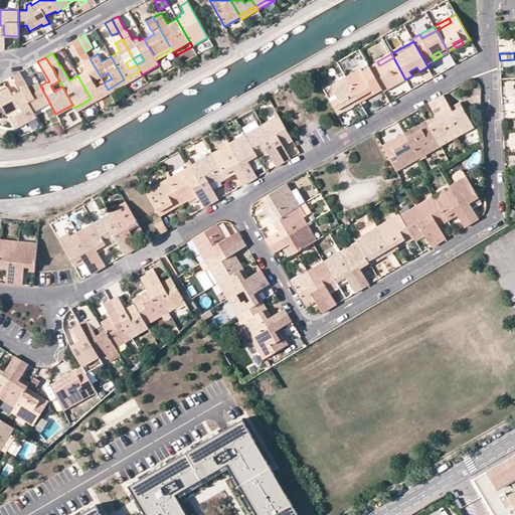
[(398,82),(405,79),(393,57),(379,65),(377,61),(368,66),(381,90),(382,92),(390,88),(388,83),(396,78),(398,82)]
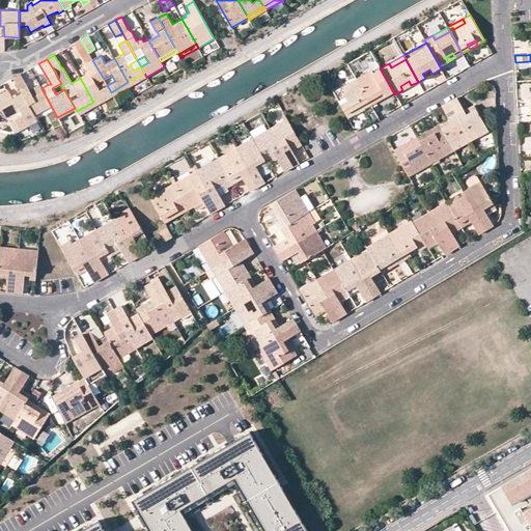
[(92,60),(85,64),(89,73),(80,78),(93,102),(111,92),(107,85),(100,89),(95,84),(104,79),(92,60)]
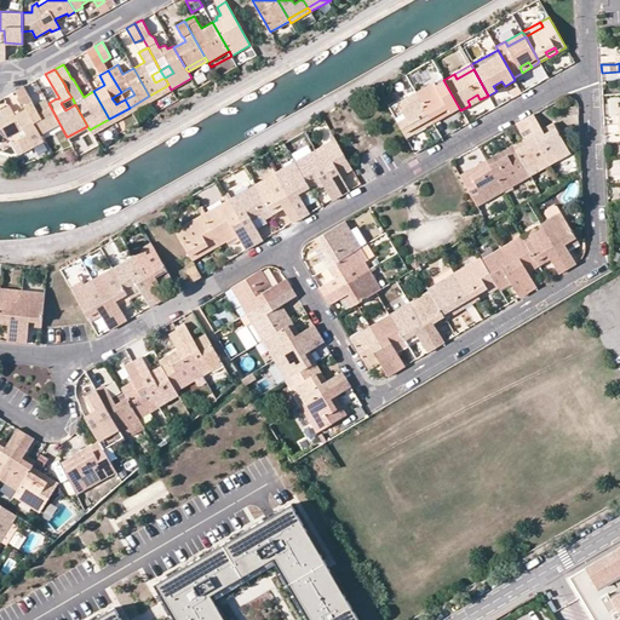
[(165,78),(160,70),(151,75),(155,82),(165,78)]
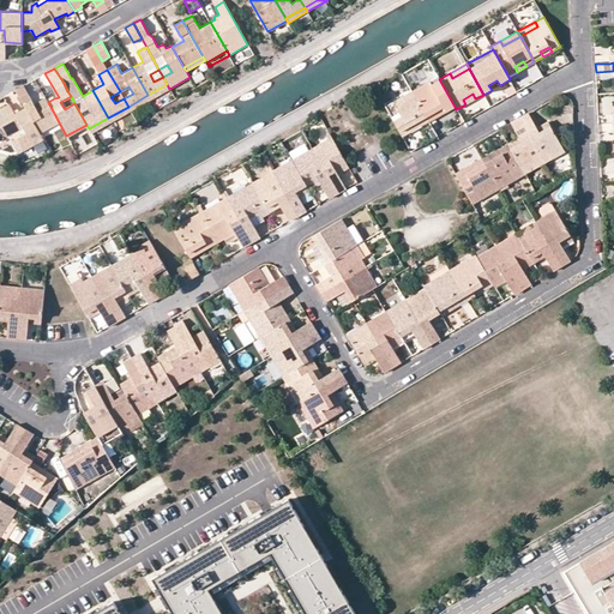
[(431,82),(432,86),(415,96),(429,121),(455,107),(439,79),(438,77),(431,82)]
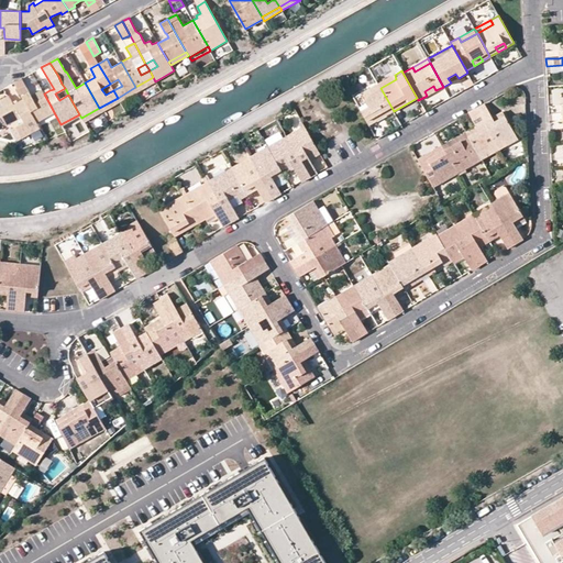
[(396,79),(395,75),(378,84),(381,88),(396,79)]
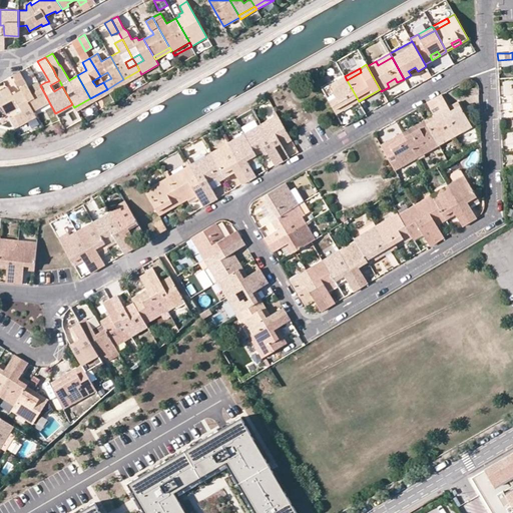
[(123,79),(125,83),(141,74),(139,70),(123,79)]
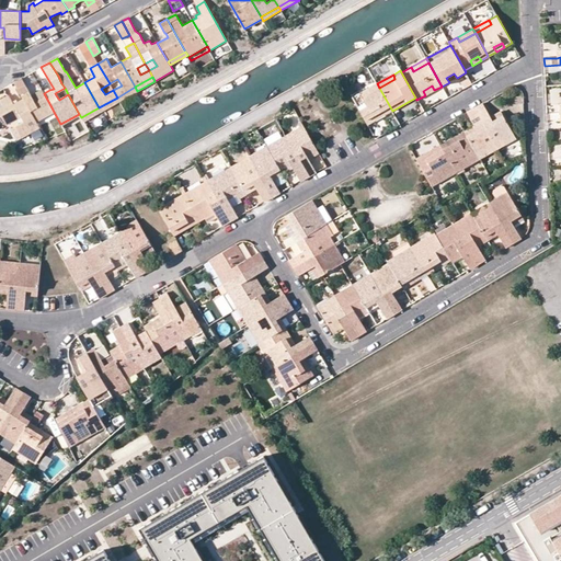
[(14,82),(19,91),(34,117),(52,107),(44,93),(42,91),(41,89),(31,94),(22,78),(14,82)]
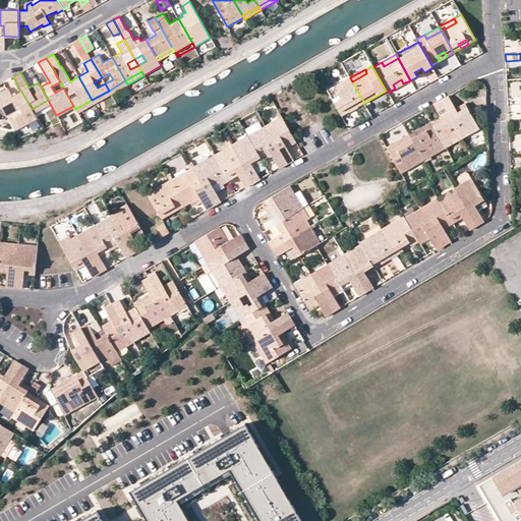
[(352,81),(350,77),(335,85),(337,90),(352,81)]
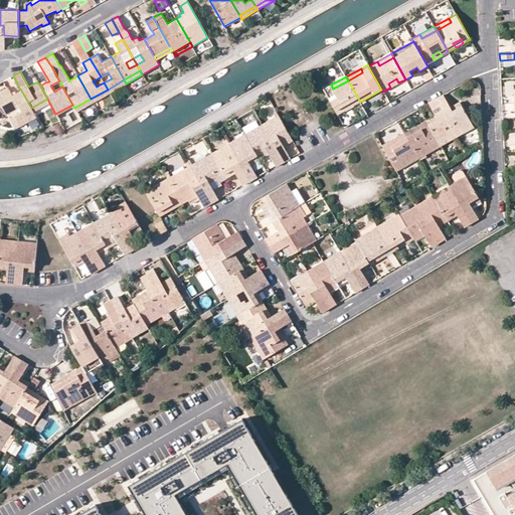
[(388,83),(390,88),(398,82),(396,78),(388,83)]
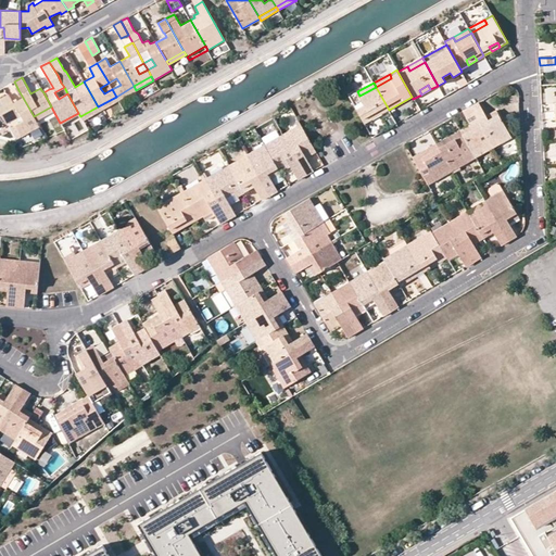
[(116,97),(118,100),(136,90),(134,86),(116,97)]
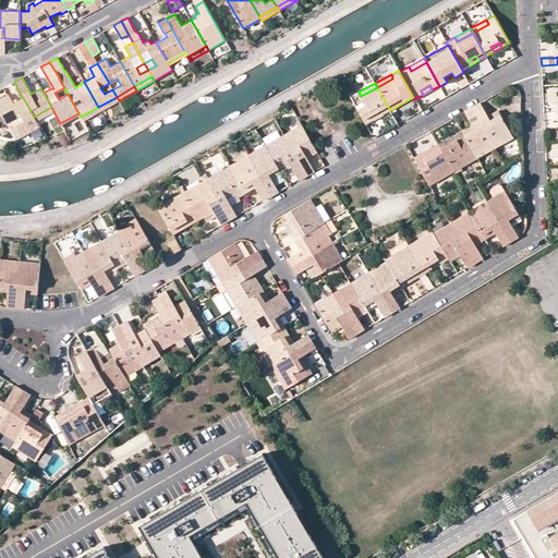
[(374,119),(372,114),(380,110),(383,114),(390,110),(377,87),(361,96),(359,92),(350,96),(366,123),(374,119)]
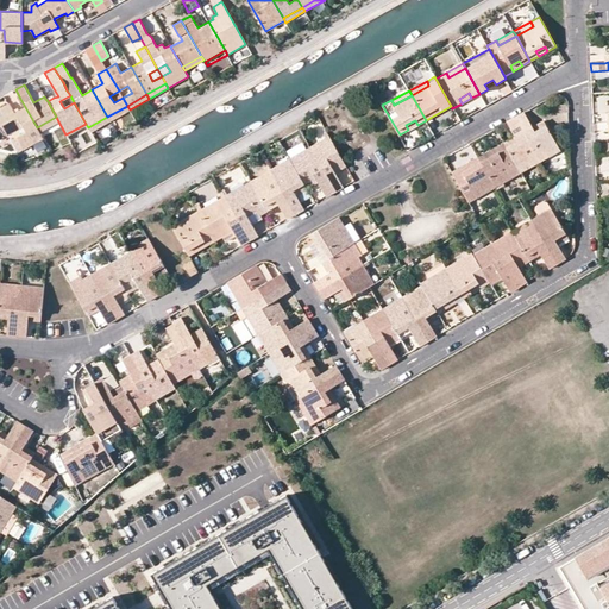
[(0,115),(0,124),(6,136),(22,126),(25,132),(17,137),(22,145),(41,135),(39,132),(37,127),(20,99),(11,105),(10,102),(0,107),(1,110),(4,114),(0,115)]
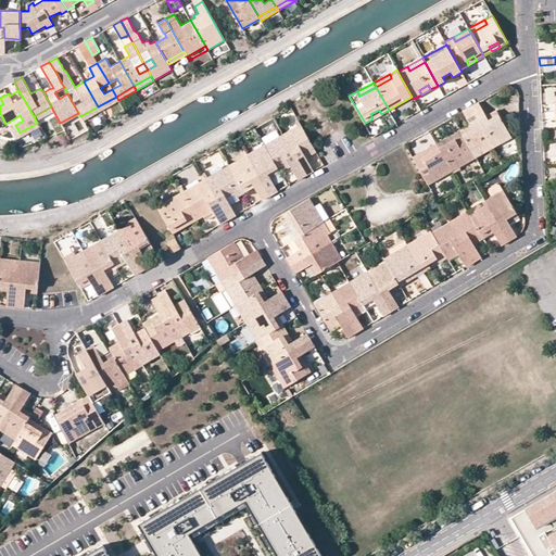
[(98,106),(101,111),(118,100),(116,97),(98,106)]
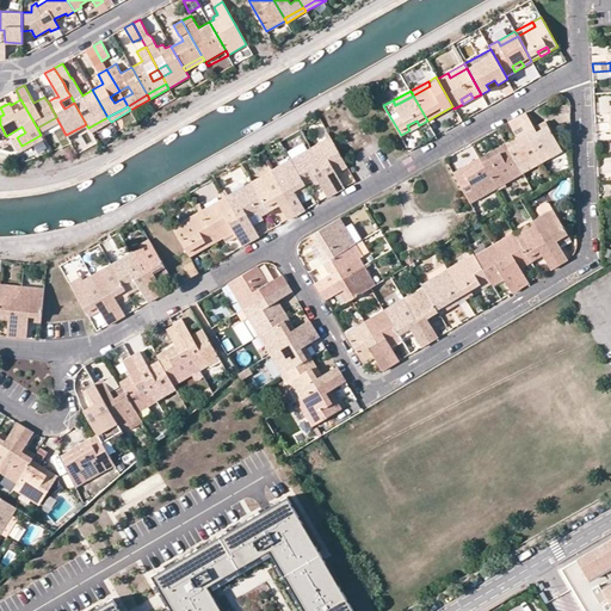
[(542,162),(562,150),(548,125),(537,131),(535,127),(526,112),(517,117),(542,162)]
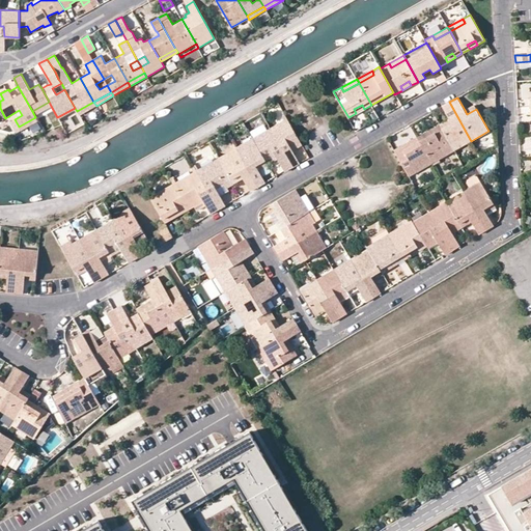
[(51,106),(49,102),(32,111),(34,115),(51,106)]
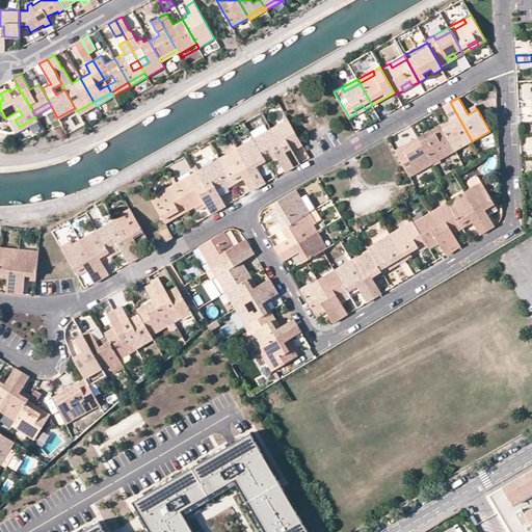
[(97,106),(94,102),(77,111),(79,115),(97,106)]
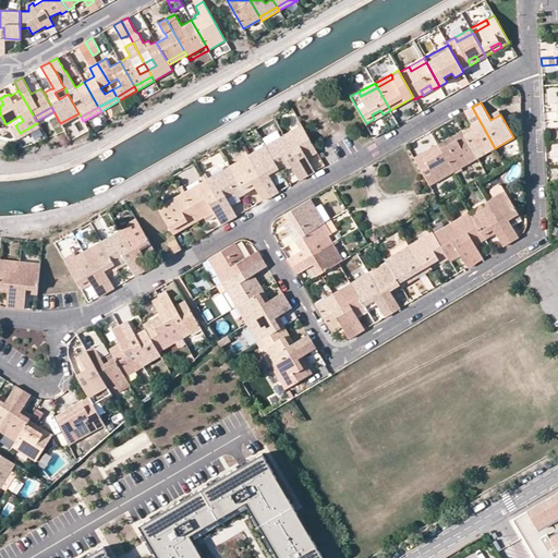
[(473,129),(463,134),(475,154),(485,148),(487,153),(495,148),(472,107),(464,112),(471,125),(473,129)]
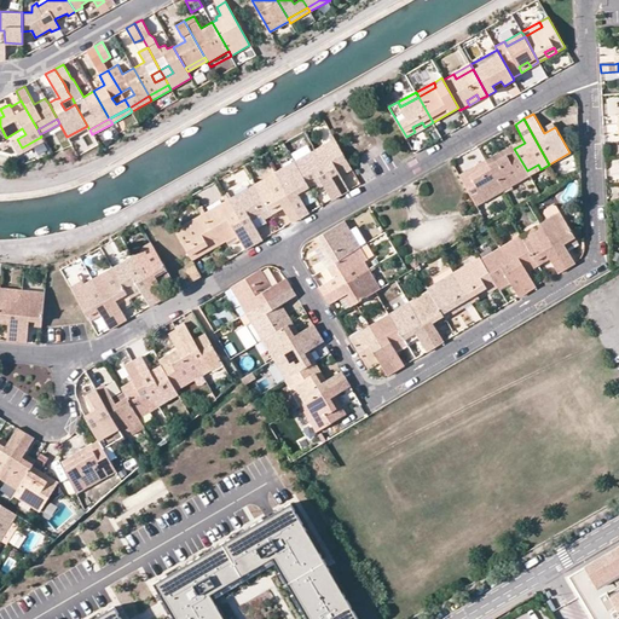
[(412,127),(415,132),(424,127),(422,122),(412,127)]
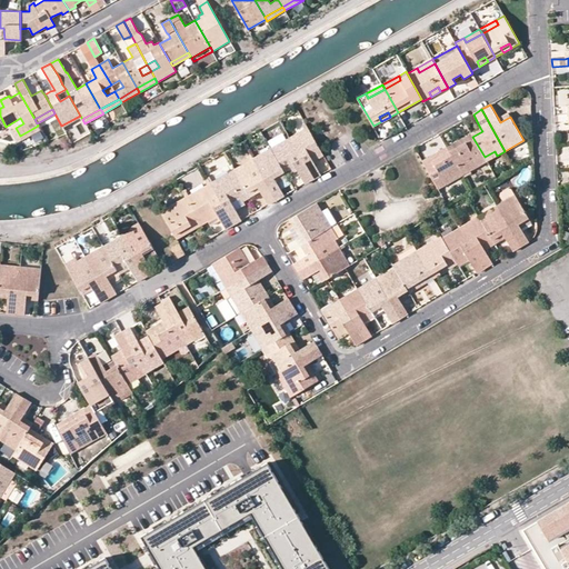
[(498,118),(500,122),(510,117),(508,112),(498,118)]
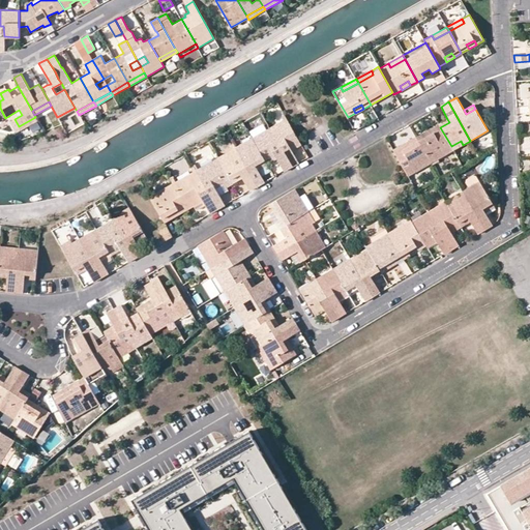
[(57,117),(59,121),(77,111),(75,108),(57,117)]
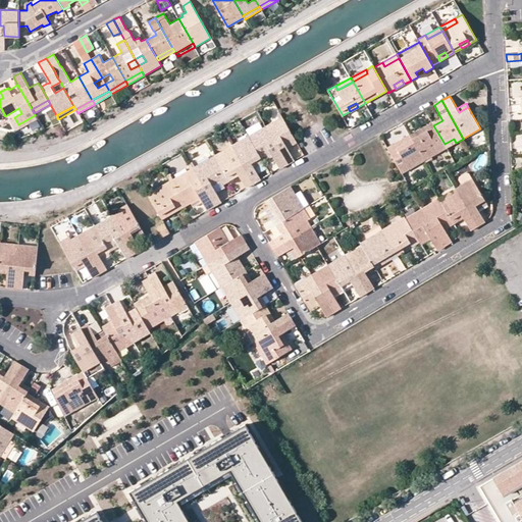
[(9,120),(15,131),(37,118),(35,115),(18,124),(14,117),(9,120)]
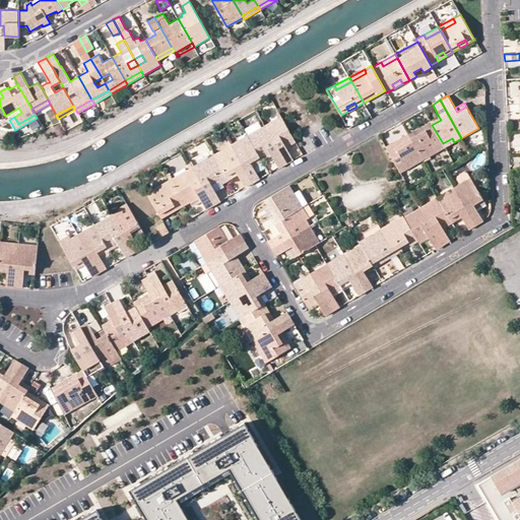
[(281,117),(264,126),(285,164),(293,159),(285,147),(283,143),(293,138),(281,117)]
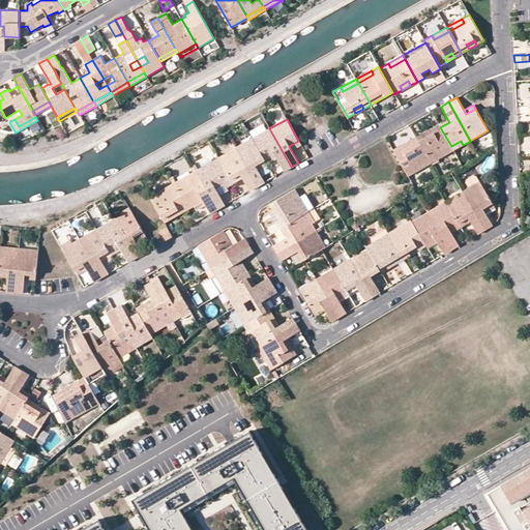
[(438,124),(440,127),(449,122),(447,119),(438,124)]
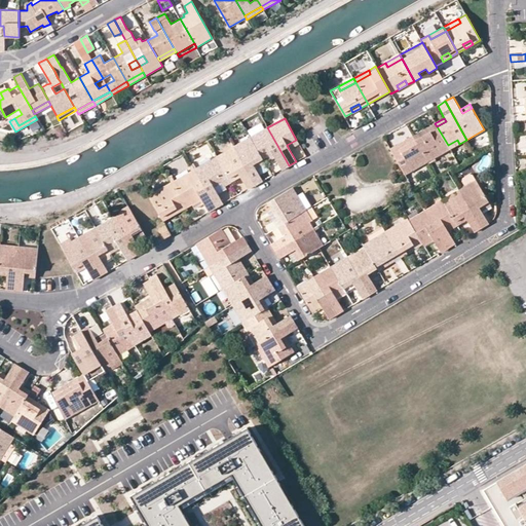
[(412,136),(424,157),(440,149),(443,153),(450,149),(448,145),(437,126),(435,123),(427,127),(429,132),(422,136),(419,132),(412,136)]
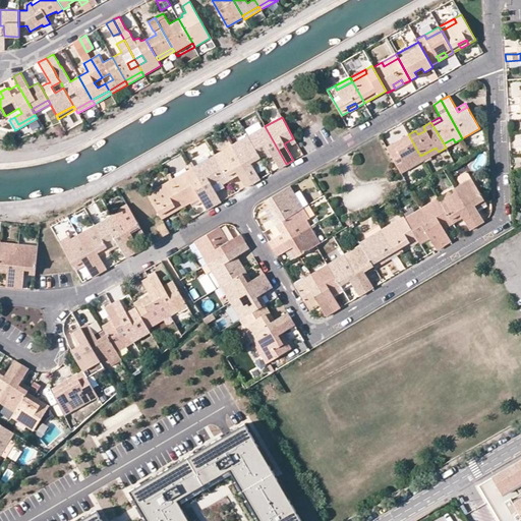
[(259,133),(249,139),(259,158),(270,152),(272,156),(279,168),(286,164),(265,126),(258,130),(259,133)]
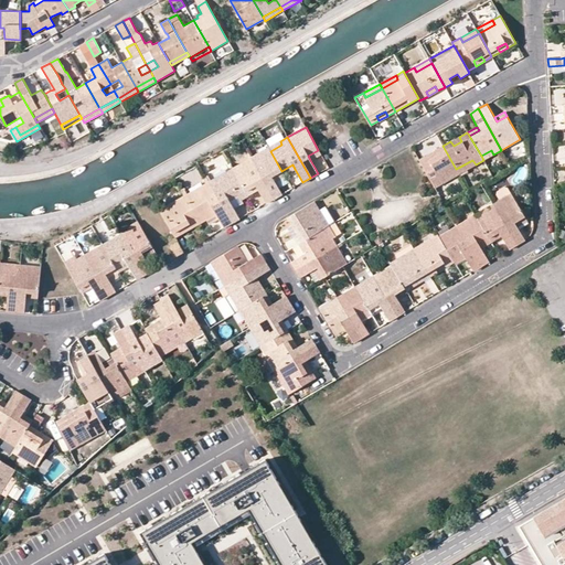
[(450,141),(454,146),(461,141),(459,137),(450,141)]
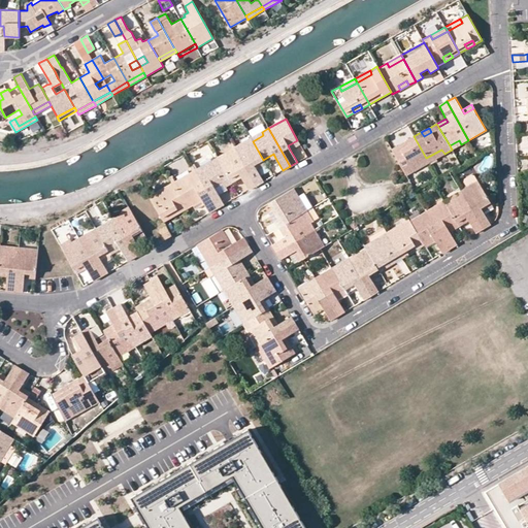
[(252,138),(253,141),(263,135),(262,132),(252,138)]
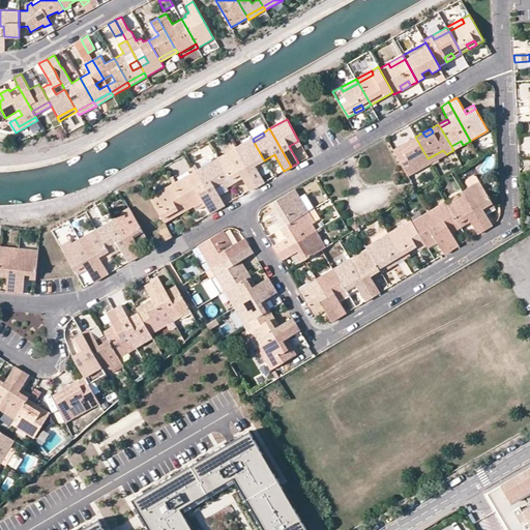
[(409,141),(411,145),(403,149),(401,145),(392,149),(408,176),(415,172),(413,167),(428,158),(415,137),(409,141)]
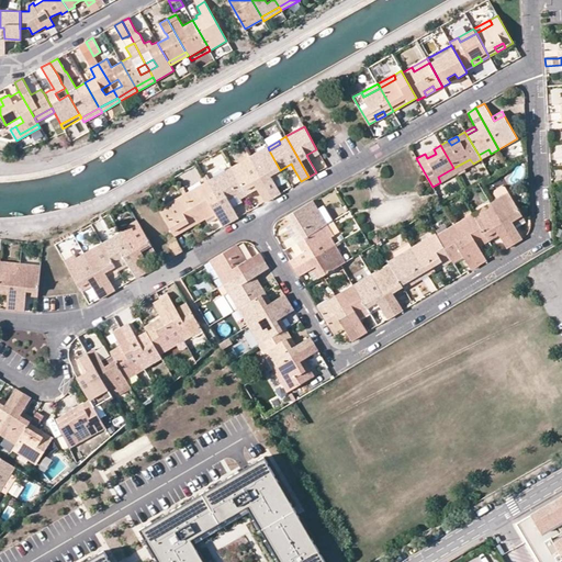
[(258,153),(260,156),(269,150),(268,147),(258,153)]
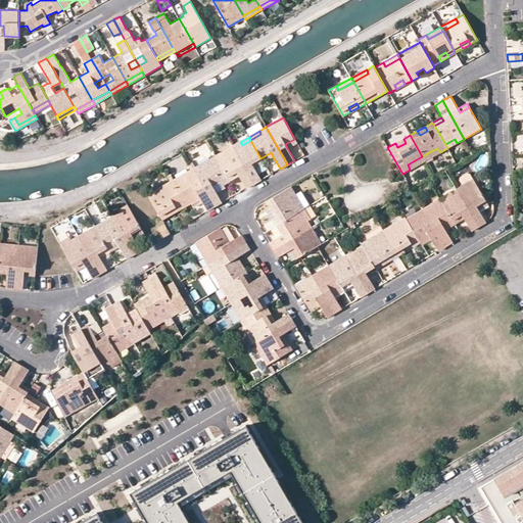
[(285,144),(287,148),(297,143),(294,139),(285,144)]
